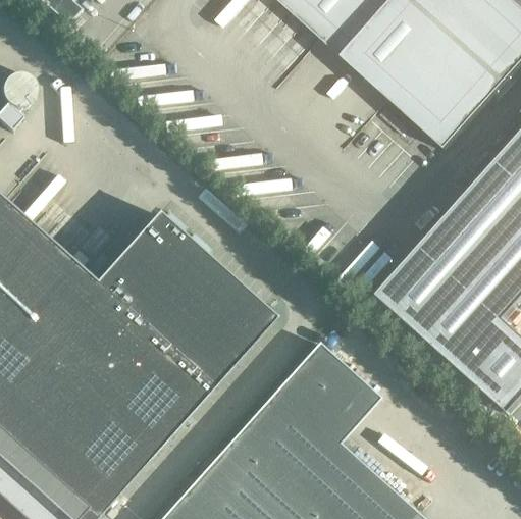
[(39,0),(68,26),(83,10),(72,1),(73,0),(92,0),(39,0)]
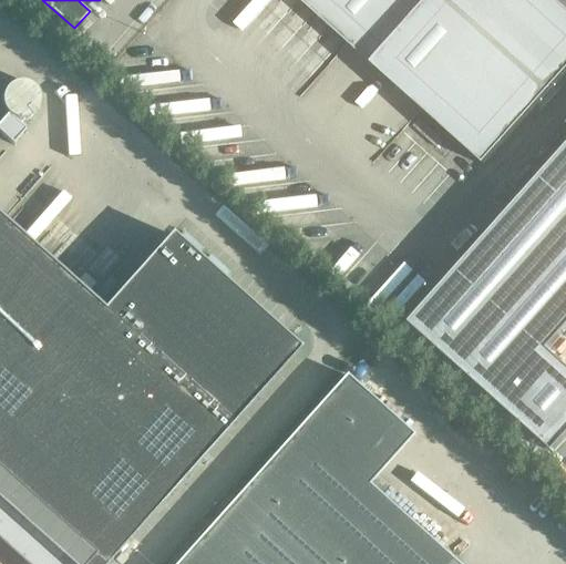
[(565,8),(556,0),(301,0),(484,163),(565,71),(565,8)]
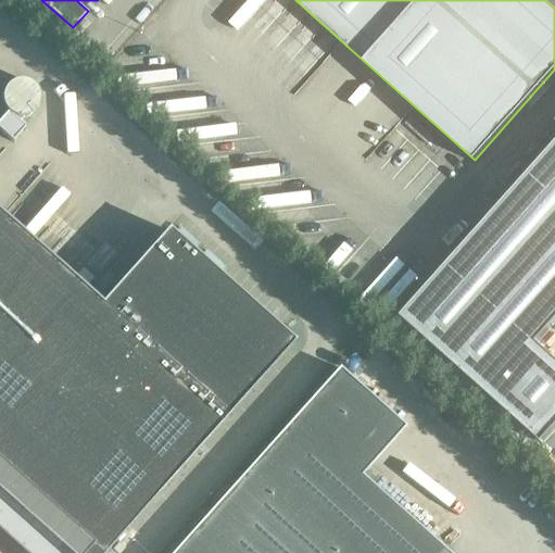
[(26,111),(37,111),(38,77),(7,76),(4,126),(25,127),(26,111)]
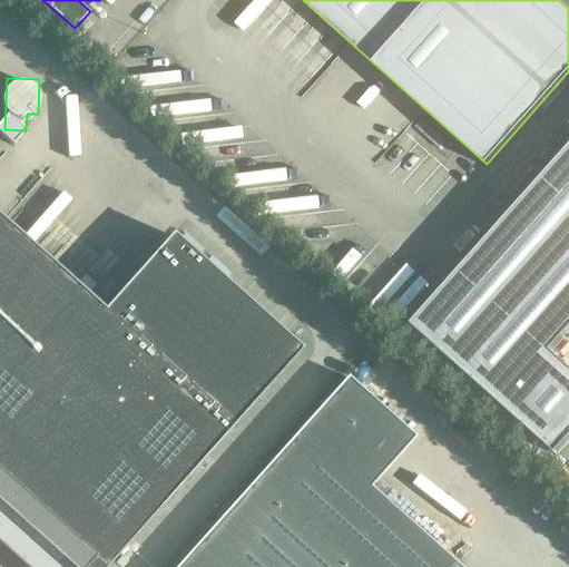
[(568,146),(411,323),(557,453),(568,438),(568,364),(552,350),(568,330),(568,146)]
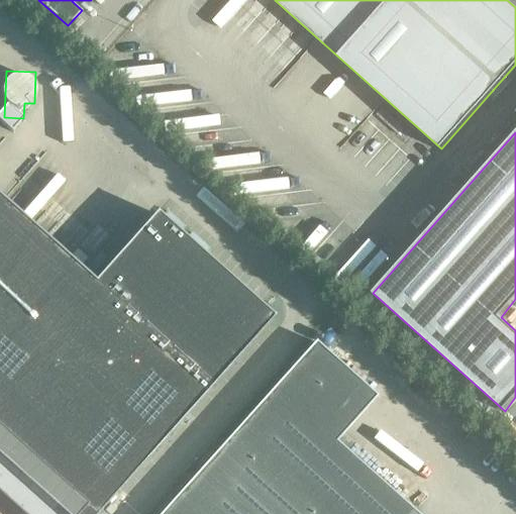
[(0,491),(25,513),(96,513),(275,316),(158,211),(95,280),(0,194),(0,491)]
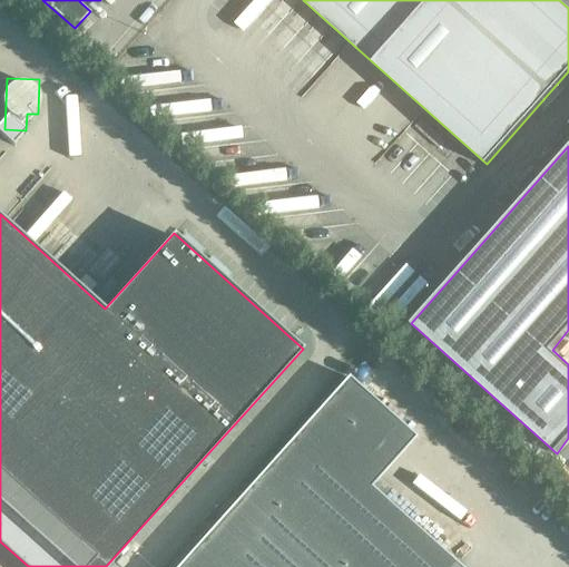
[(448,566),(454,559),(355,470),(400,420),(349,374),(175,566),(448,566)]
